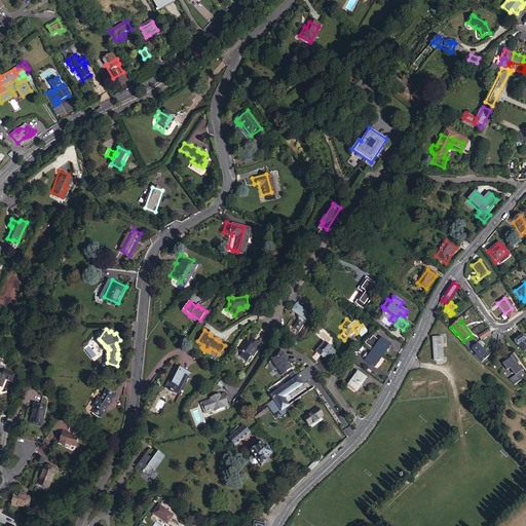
[(490,333),(489,330),(479,336),(482,339),(490,333)]
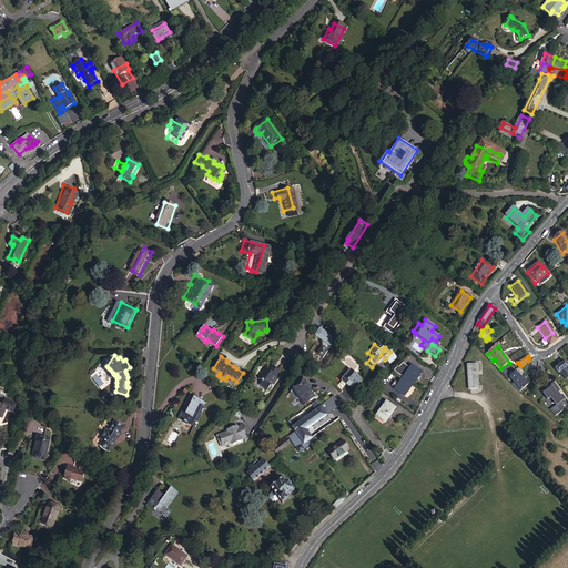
[(567,366),(567,364),(565,362),(556,368),(559,374),(567,366)]
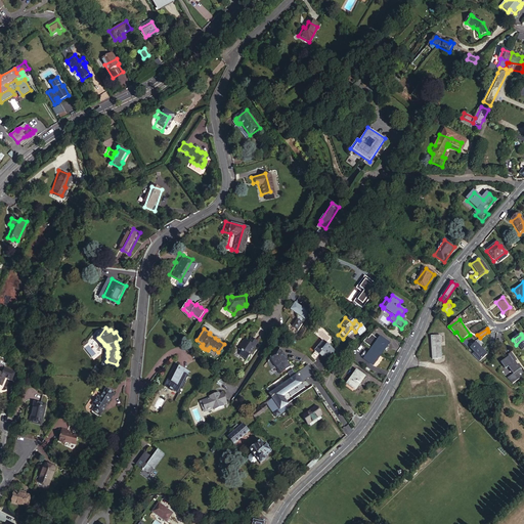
[(241,349),(239,350),(241,350),(238,353),(239,354),(246,358),(248,354),(249,354),(252,350),(251,349),(254,346),(257,341),(250,337),(248,341),(244,339),(242,343),(238,348),(241,349)]
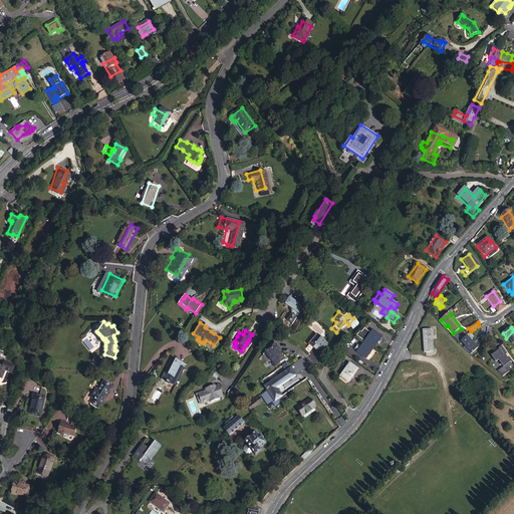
[(364,340),(374,347),(381,337),(371,330),(364,340)]
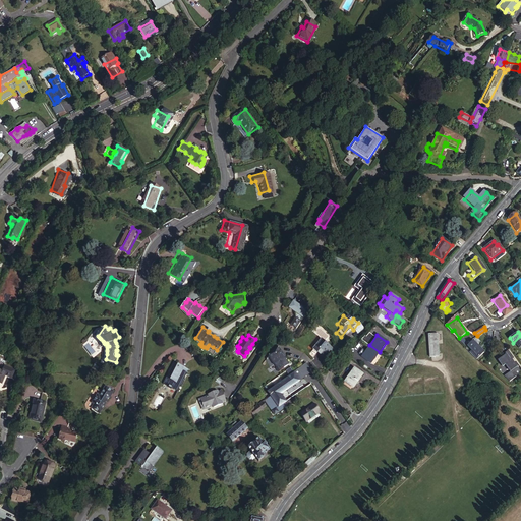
[(428,338),(430,360),(440,359),(438,337),(428,338)]
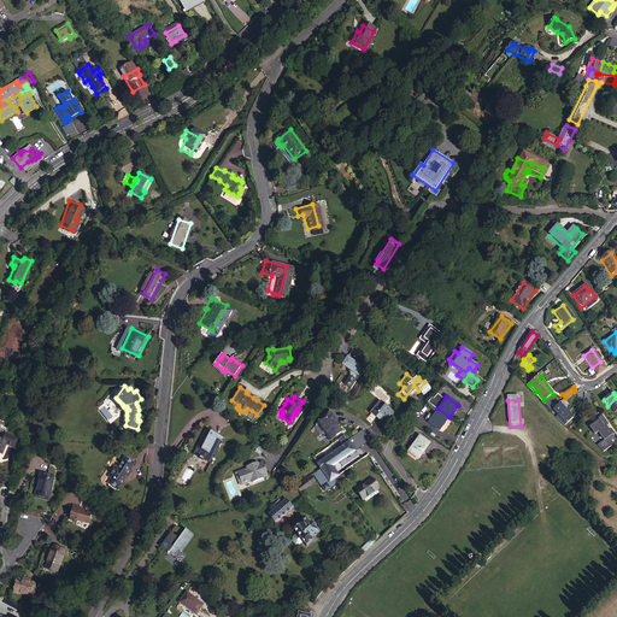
[(371,413),(368,417),(372,421),(376,417),(377,416),(381,418),(383,417),(387,421),(395,412),(382,400),(370,412),(371,413)]
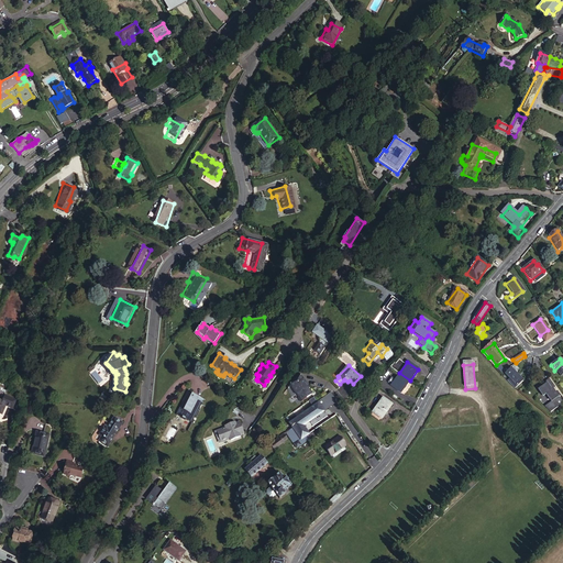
[(519,385),(523,379),(511,367),(506,373),(510,377),(508,378),(517,387),(519,385)]
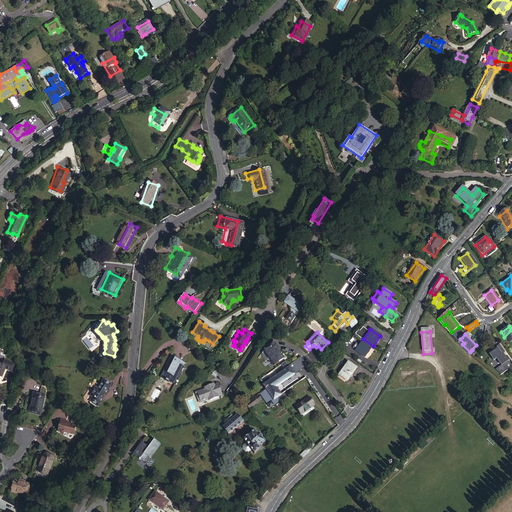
[(364,358),(373,346),(363,339),(359,345),(356,343),(352,348),(355,351),(364,358)]
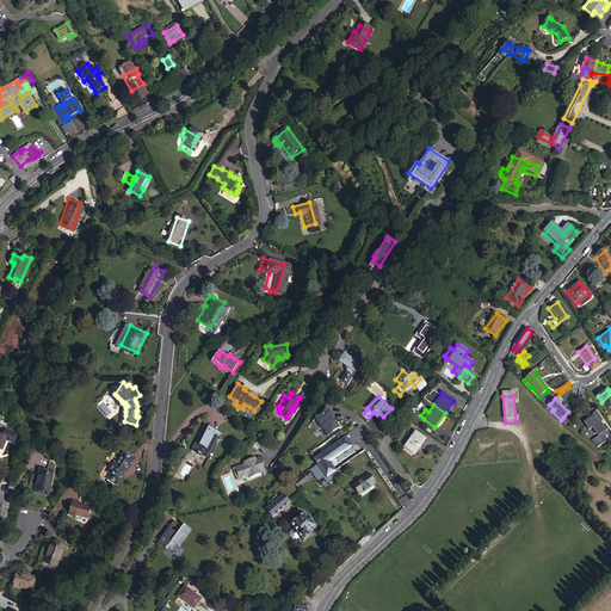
[(337,430),(323,411),(318,414),(313,421),(315,425),(318,424),(323,433),(326,432),(327,431),(329,434),(337,430)]
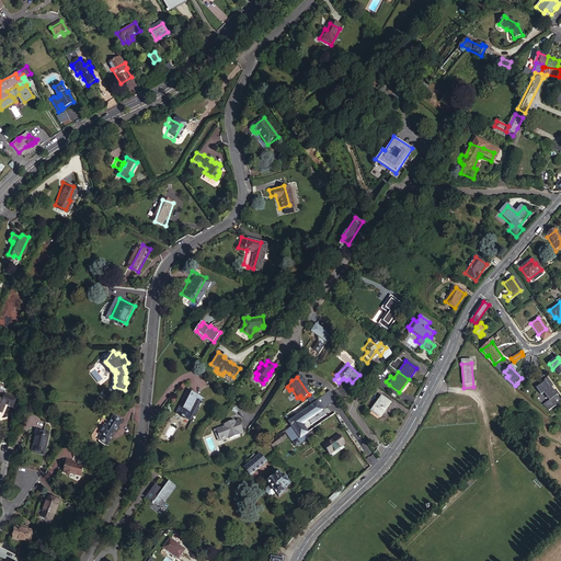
[(549,401),(542,405),(549,411),(560,401),(551,388),(550,389),(546,382),(537,389),(541,396),(544,393),(549,401)]
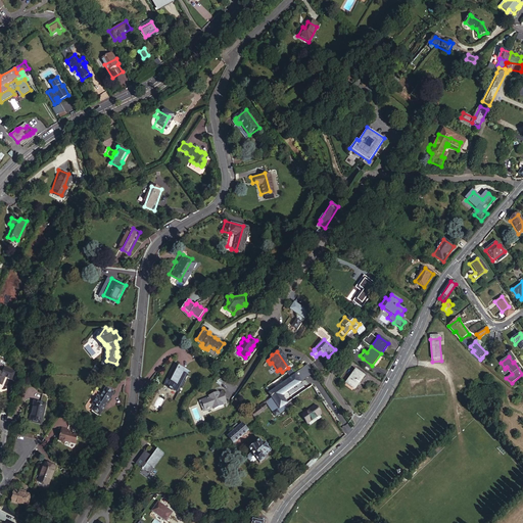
[(285,405),(286,403),(281,396),(296,385),(314,374),(307,365),(294,374),(291,370),(287,373),(291,378),(269,394),(279,409),(285,405)]
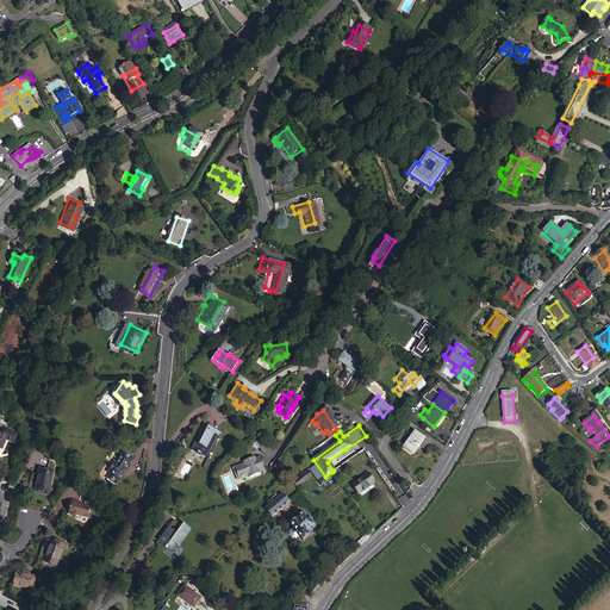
[(212,459),(224,434),(210,427),(201,444),(199,443),(195,450),(212,459)]
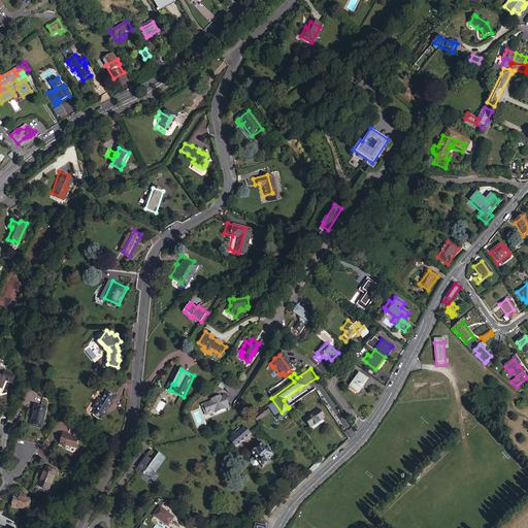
[(357,394),(368,378),(359,372),(349,388),(357,394)]
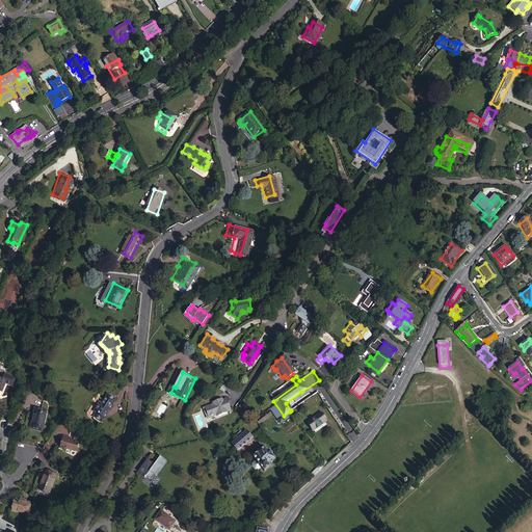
[(0,391),(4,394),(9,383),(0,378),(0,391)]
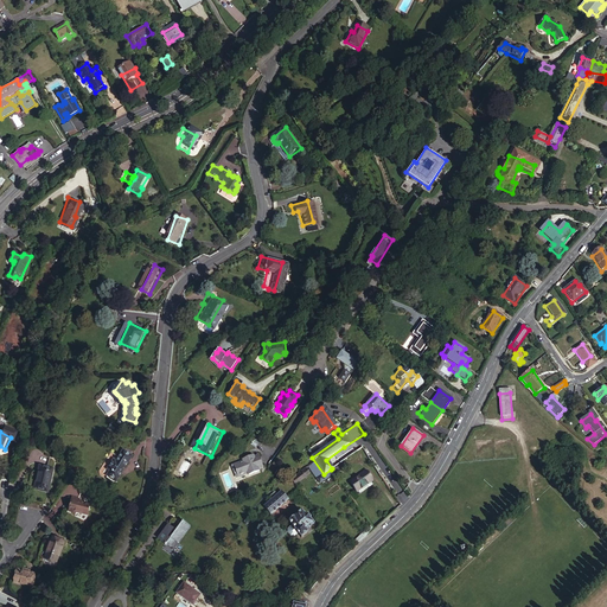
[(117,464),(114,461),(108,471),(112,473),(108,477),(117,483),(134,459),(126,453),(117,464)]
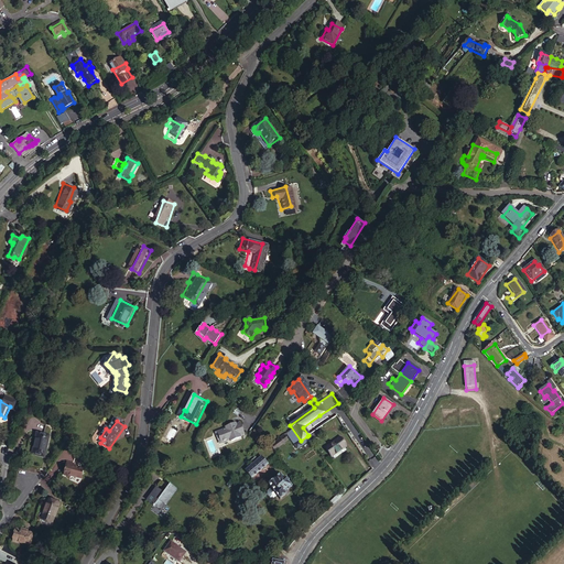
[(247,432),(241,421),(237,423),(236,422),(226,427),(227,429),(218,433),(218,434),(223,443),(224,444),(232,440),(232,441),(242,436),(242,434),(247,432)]
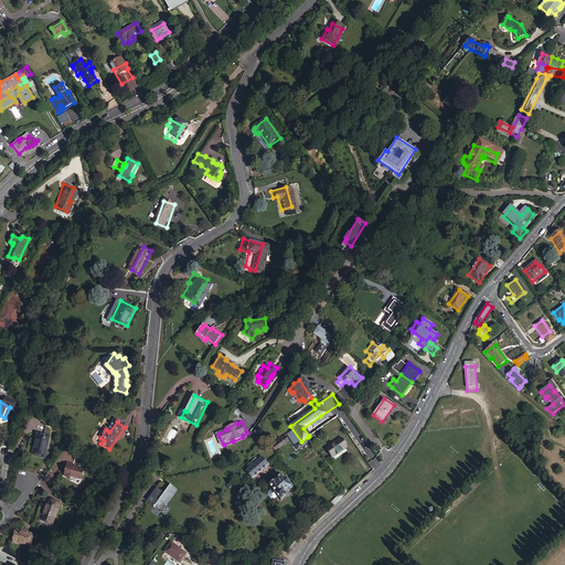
[(272,446),(276,451),(288,441),(285,436),(272,446)]
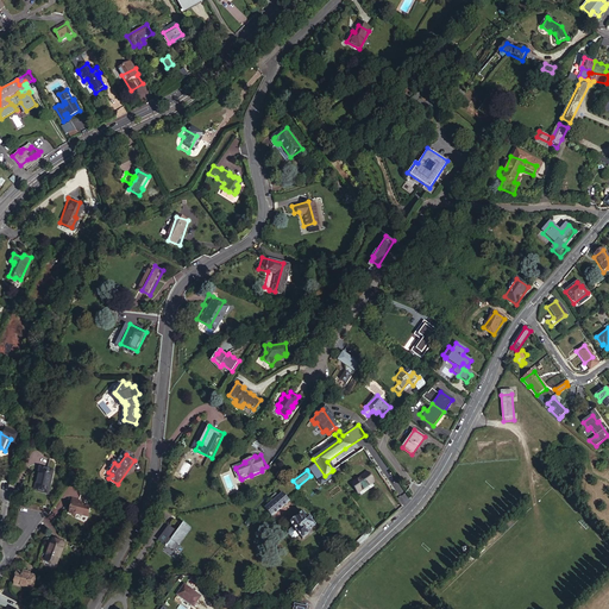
[(43,471),(38,494),(50,497),(52,489),(54,489),(57,475),(43,471)]
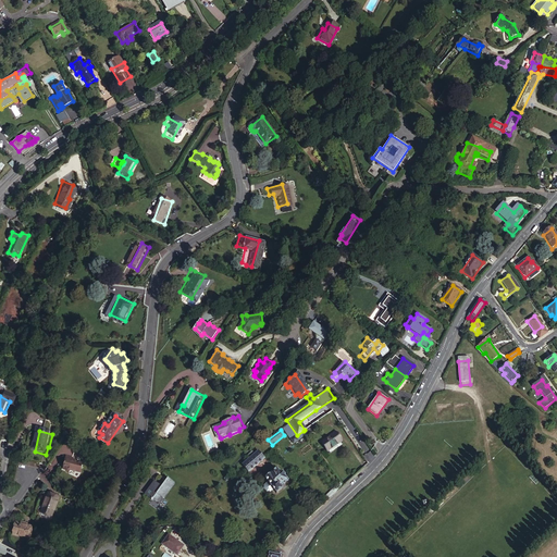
[(341,442),(334,433),(320,443),(326,452),(341,442)]
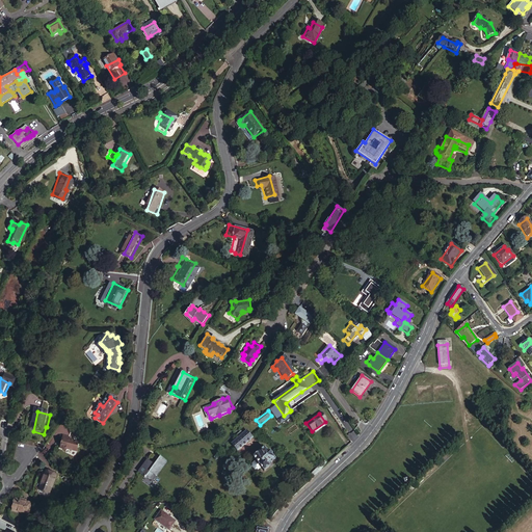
[(238,451),(253,437),(246,431),(233,445),(238,451)]
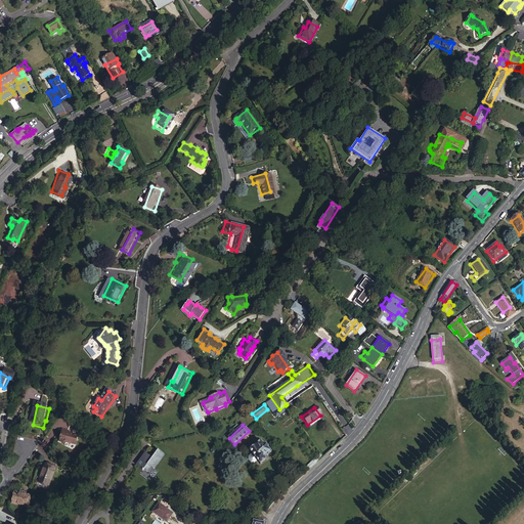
[(78,446),(80,437),(70,435),(70,432),(64,431),(61,444),(68,445),(68,444),(78,446)]
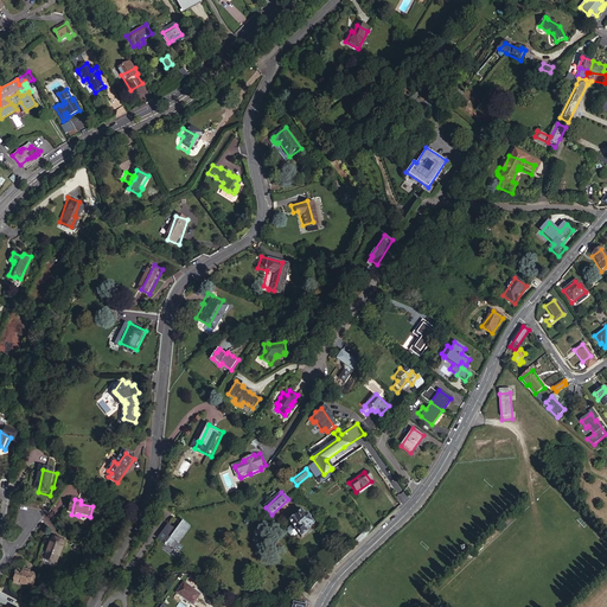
[(306,530),(313,524),(310,519),(311,518),(308,516),(306,516),(305,516),(301,511),(288,522),(291,526),(287,529),(288,530),(288,531),(288,532),(288,534),(291,537),(292,536),(293,537),(293,536),(294,537),(298,534),(301,538),(307,532),(306,530)]
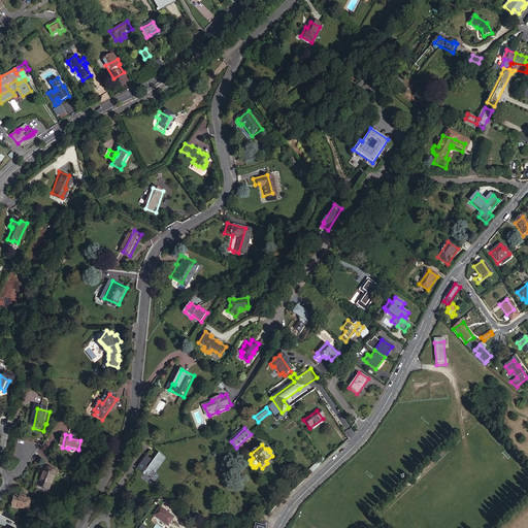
[(166,457),(159,452),(154,460),(146,456),(138,469),(150,475),(153,470),(156,472),(166,457)]
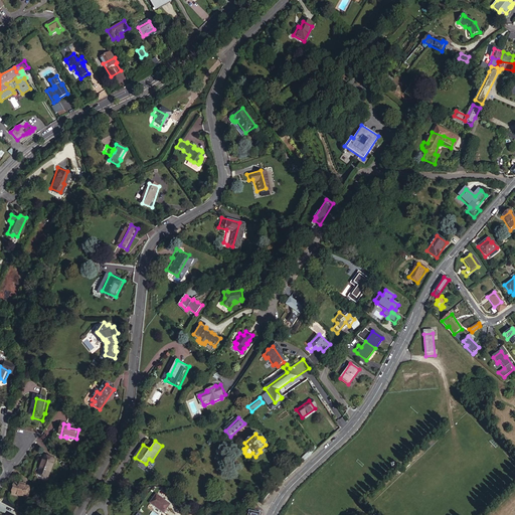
[(422,451),(423,453),(424,453),(433,446),(431,444),(422,451)]
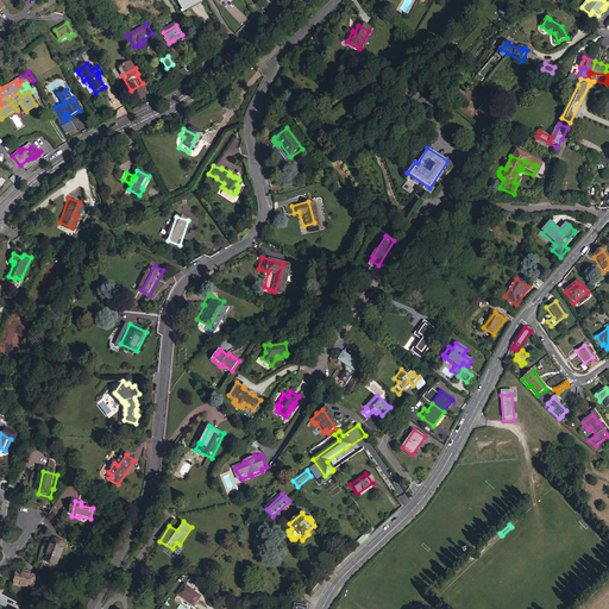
[(502,535),(504,538),(514,529),(512,527),(502,535)]
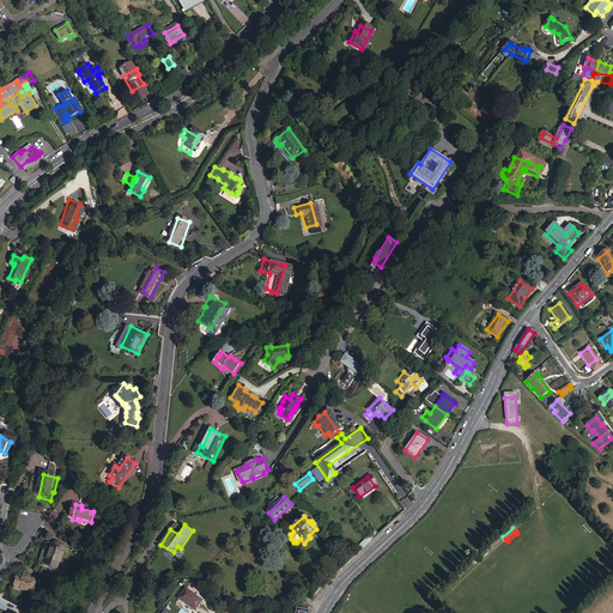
[(491,557),(508,541),(505,539),(504,539),(489,554),(491,557)]
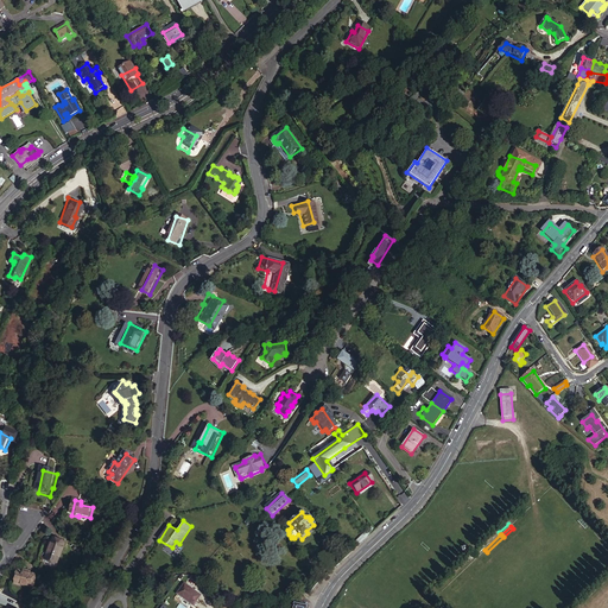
[(61,565),(68,545),(56,542),(50,562),(61,565)]
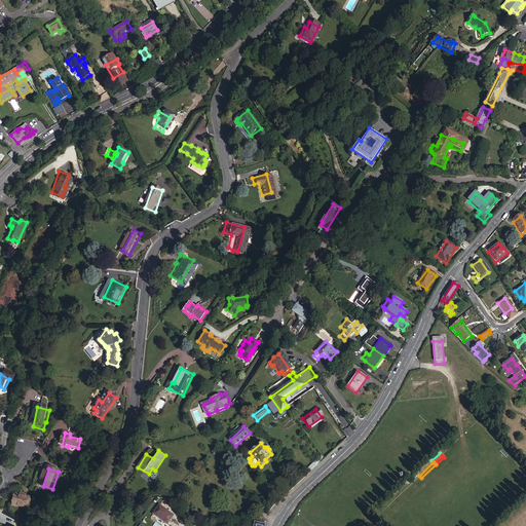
[(33,505),(35,494),(19,492),(16,502),(33,505)]
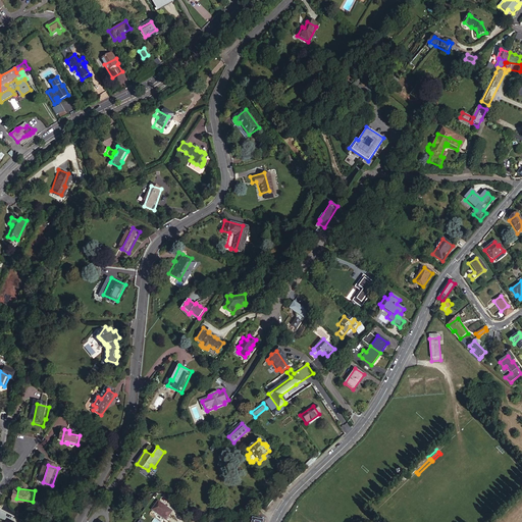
[(165,521),(171,512),(158,503),(152,511),(165,521)]
